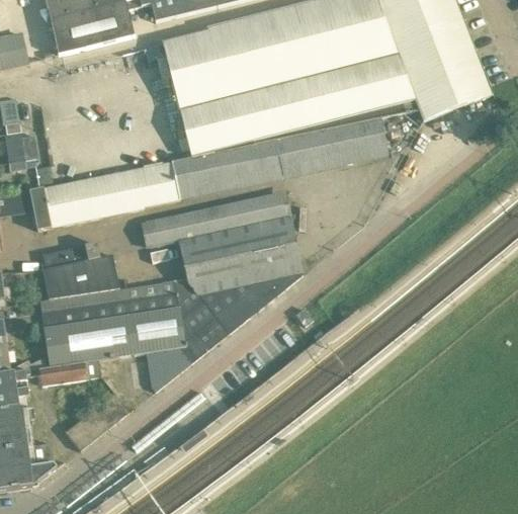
[(46,0),(58,54),(135,34),(127,8),(142,6),(151,3),(155,20),(240,0),(46,0)]
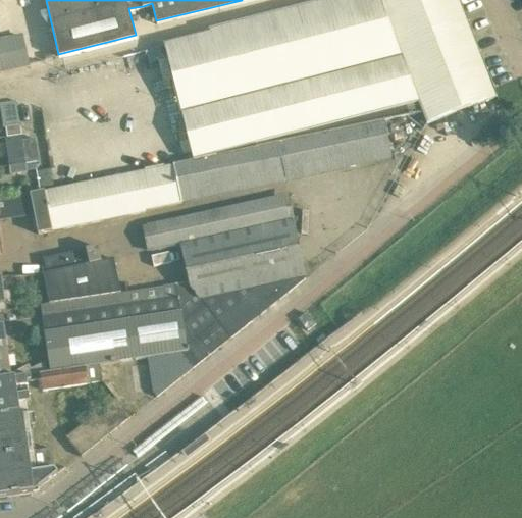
[(470,24),(460,0),(311,0),(208,27),(209,30),(163,41),(178,99),(470,24)]
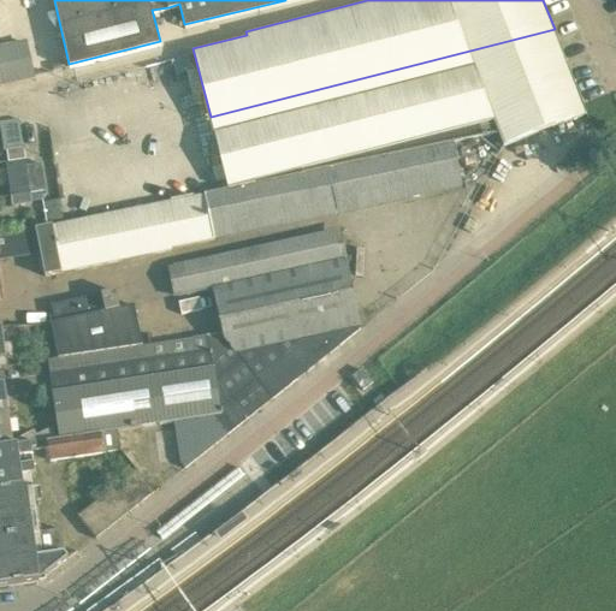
[(586,111),(582,101),(555,29),(211,117),(227,185),(227,187),(452,138),(498,130),(503,143),(586,111)]
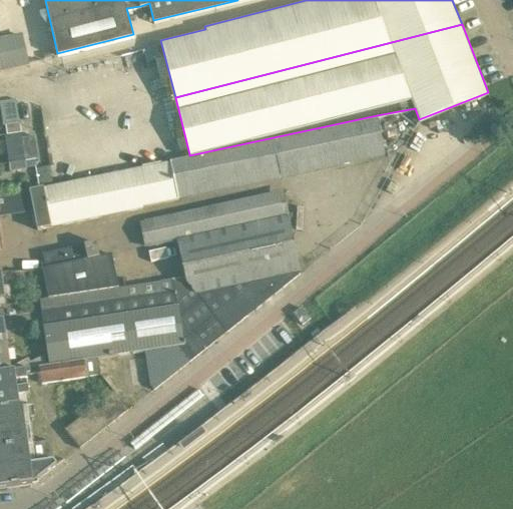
[(0,66),(28,60),(23,32),(0,37),(0,66)]
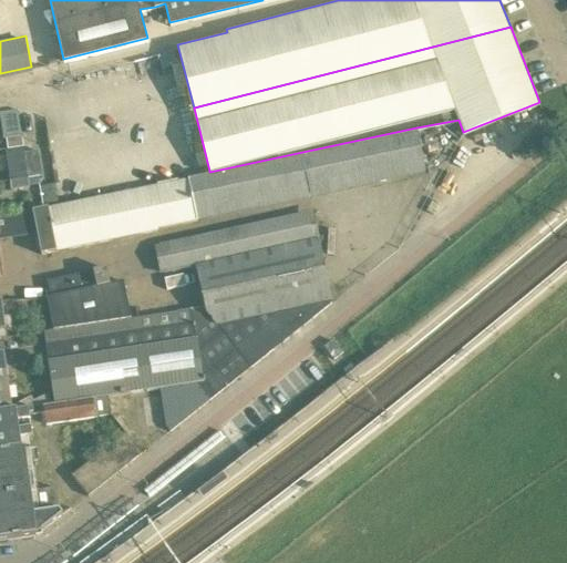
[(187,175),(187,176),(196,217),(424,170),(425,169),(416,128),(209,172),(209,171),(187,175)]
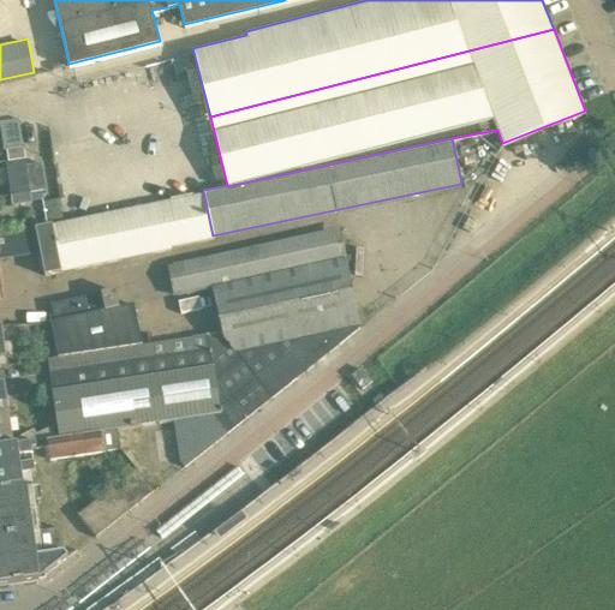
[(7,157),(24,156),(25,155),(23,144),(6,147),(7,157)]
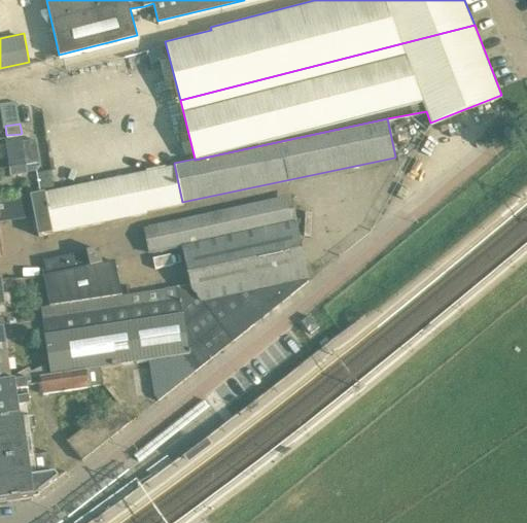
[(26,161),(26,162),(38,160),(35,136),(21,138),(24,152),(7,154),(8,164),(26,161)]
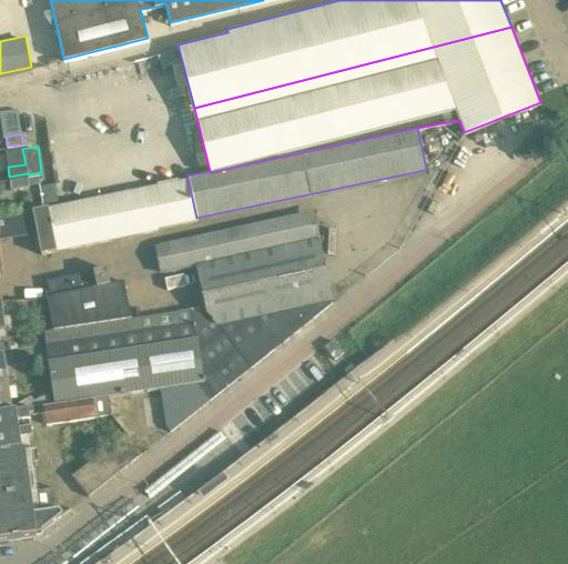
[(29,184),(28,174),(28,173),(9,177),(10,187),(29,184)]
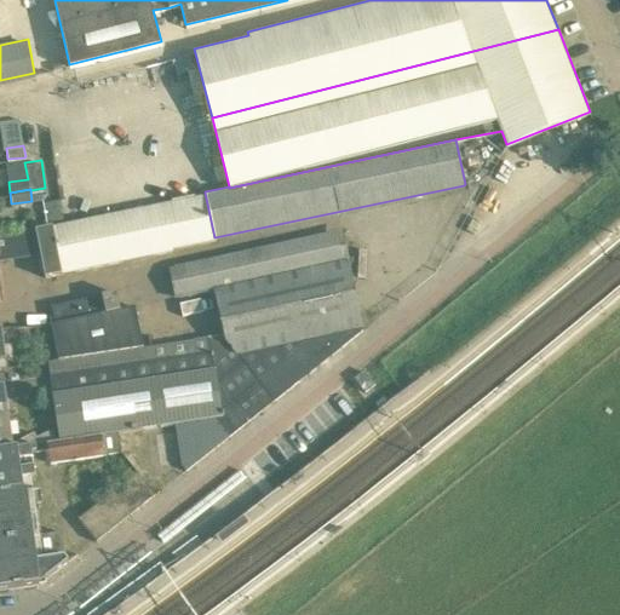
[(205,193),(35,226),(0,234),(0,254),(40,249),(45,275),(172,248),(172,246),(214,237),(205,193)]
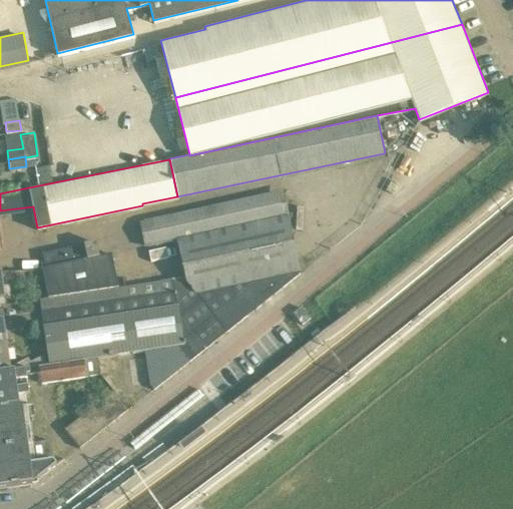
[(144,245),(176,238),(286,214),(280,188),(140,218),(141,222),(140,223),(144,245)]
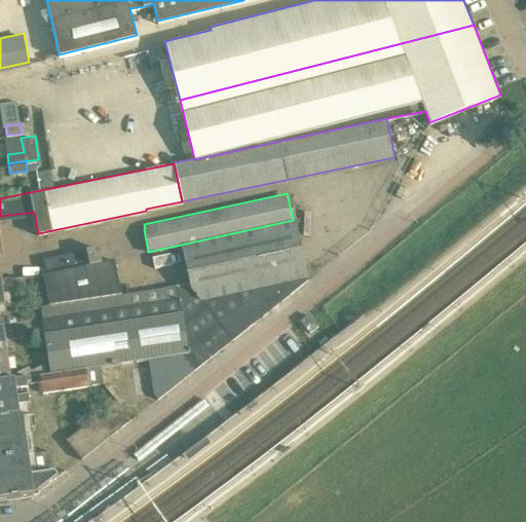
[(188,280),(188,281),(201,298),(307,275),(295,219),(293,220),(181,245),(190,280),(188,280)]
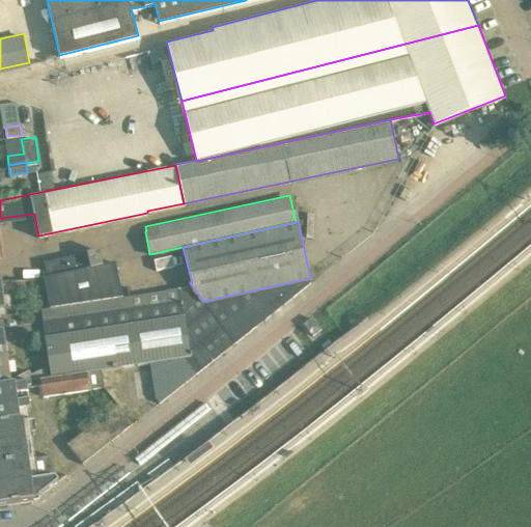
[(103,265),(103,262),(100,248),(92,249),(44,259),(47,275),(47,276),(103,265)]
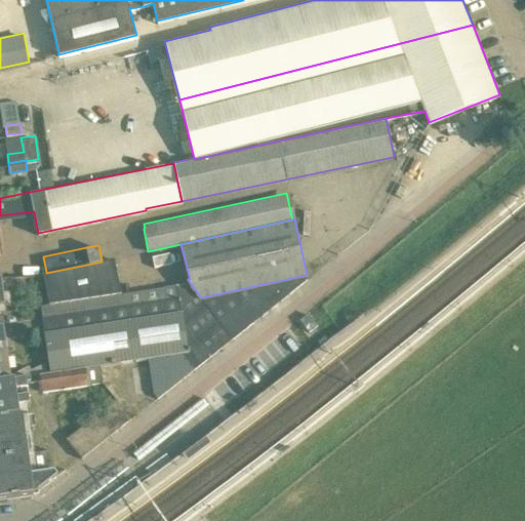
[(43,273),(49,302),(49,303),(121,291),(119,282),(114,257),(102,259),(102,262),(46,273),(46,272),(43,273)]
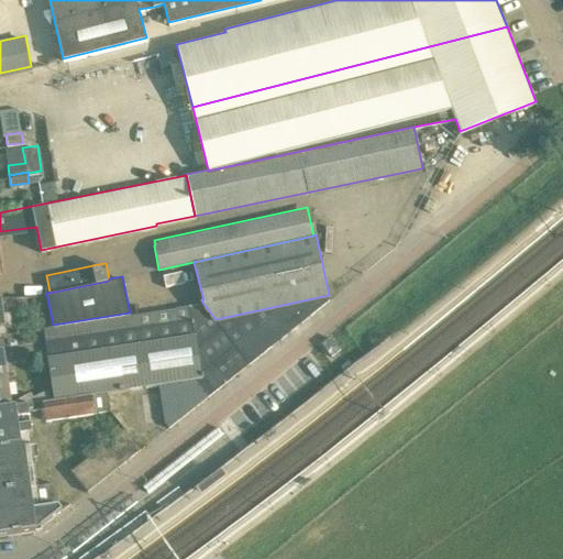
[(329,295),(216,319),(250,361),(329,297),(329,296),(329,295)]
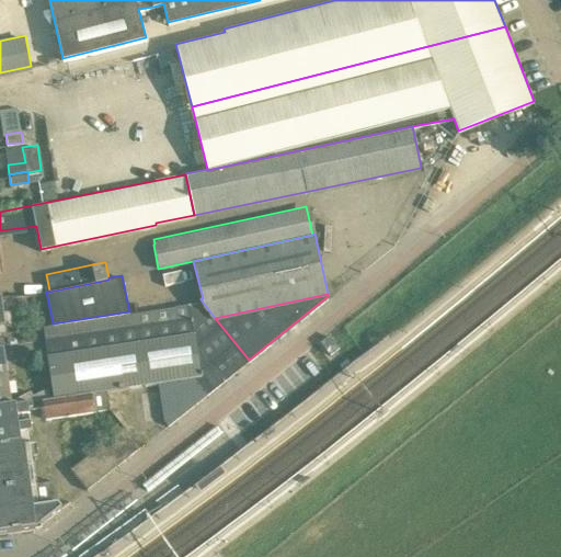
[(249,360),(215,318),(201,299),(187,302),(187,303),(129,311),(53,324),(43,325),(45,338),(47,354),(46,354),(53,393),(53,396),(106,388),(106,389),(158,382),(163,381),(179,378),(194,376),(207,393),(249,360)]
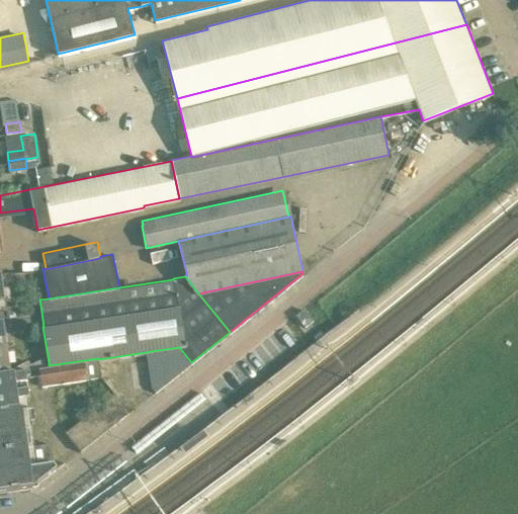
[(295,314),(305,326),(314,319),(304,307),(295,314)]
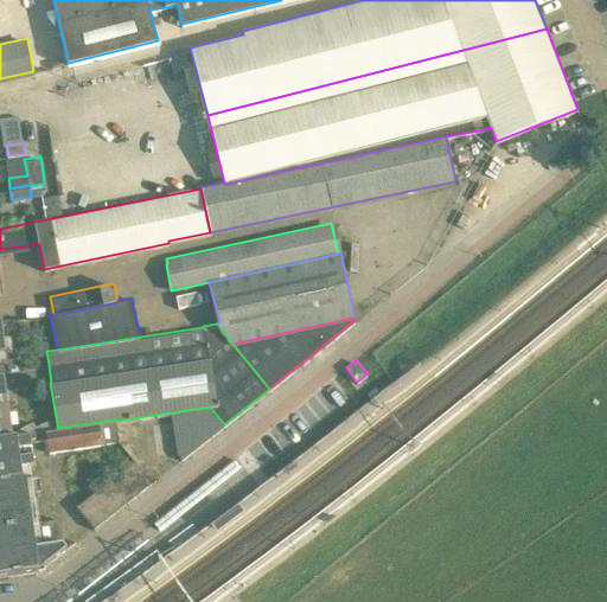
[(0,436),(12,435),(7,407),(0,407),(0,436)]
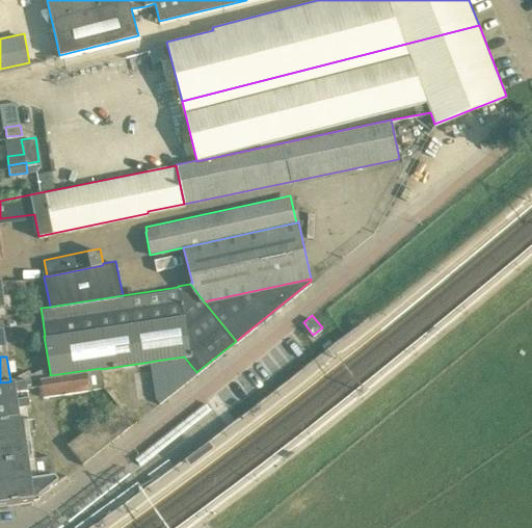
[(184,357),(169,359),(186,380),(196,372),(184,357)]
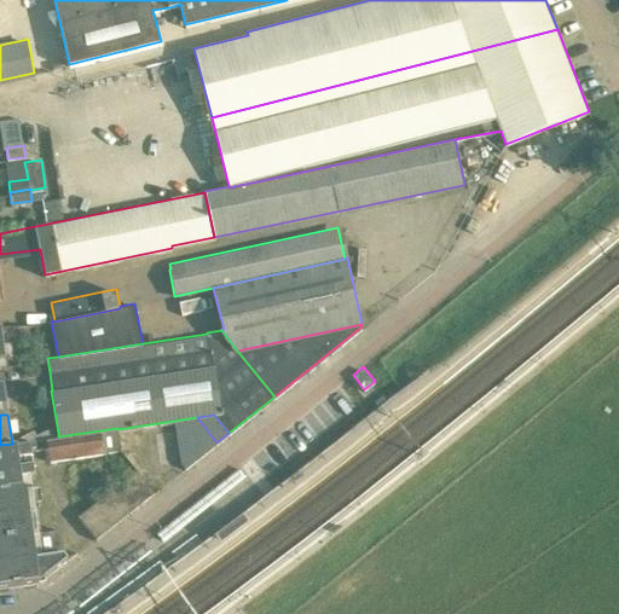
[(206,451),(217,442),(197,417),(180,420),(206,451)]
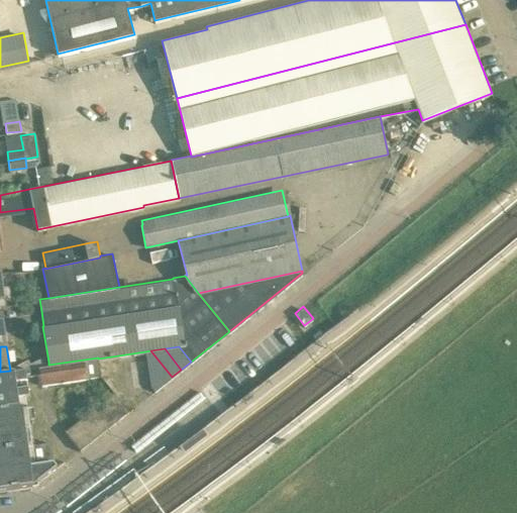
[(151,386),(154,390),(154,391),(172,377),(150,350),(145,351),(151,386)]
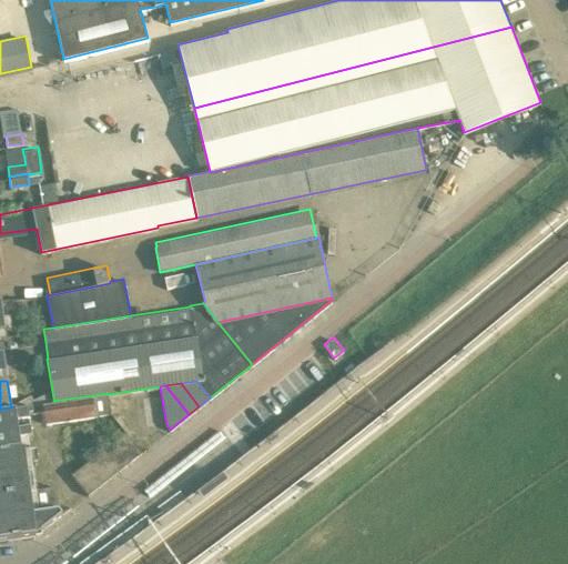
[(34,405),(43,404),(54,402),(53,401),(53,398),(49,398),(46,392),(33,398),(34,405)]
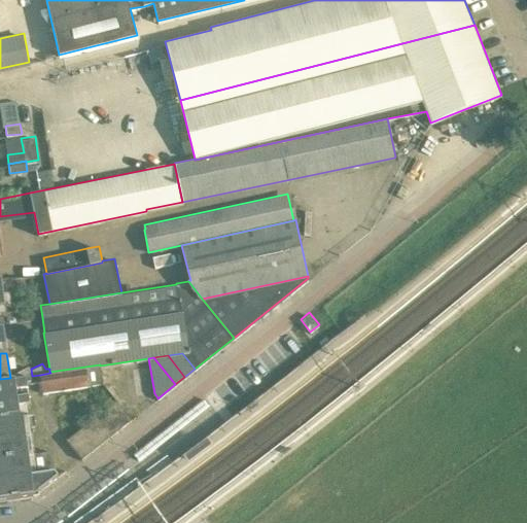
[(32,376),(31,369),(29,364),(15,372),(16,378),(32,376)]
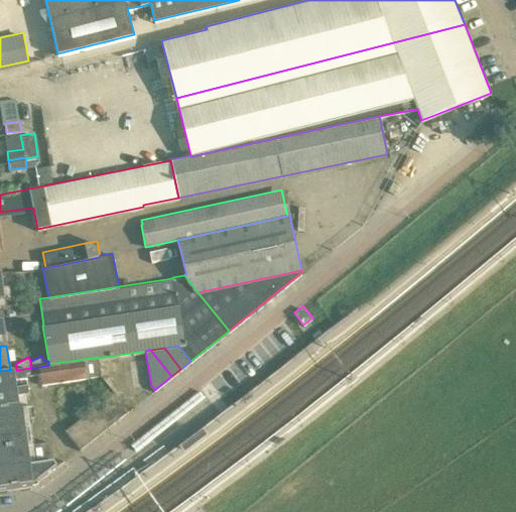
[(101,374),(98,358),(98,357),(48,364),(49,365),(39,367),(39,372),(41,383),(101,374)]
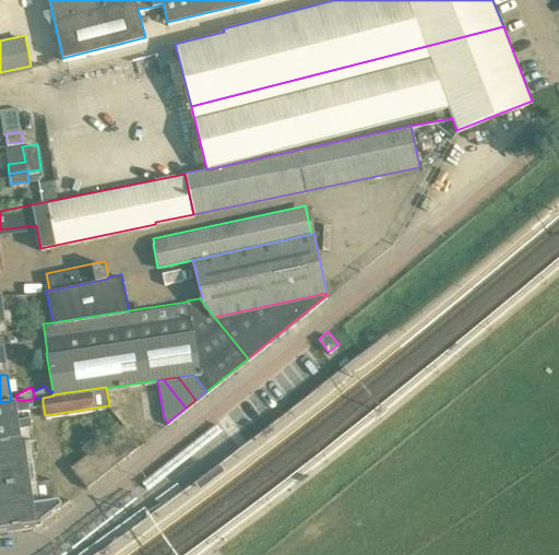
[(0,439),(21,437),(20,428),(32,427),(31,417),(30,417),(28,411),(30,411),(28,405),(43,403),(43,398),(34,399),(18,401),(16,401),(11,402),(11,401),(0,402),(0,439)]
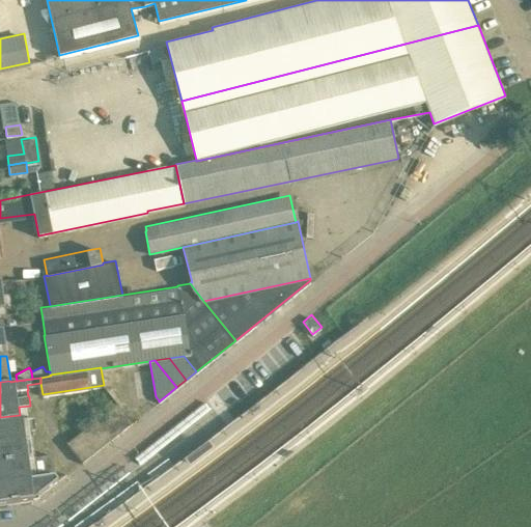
[(117,403),(107,410),(122,430),(133,421),(117,403)]
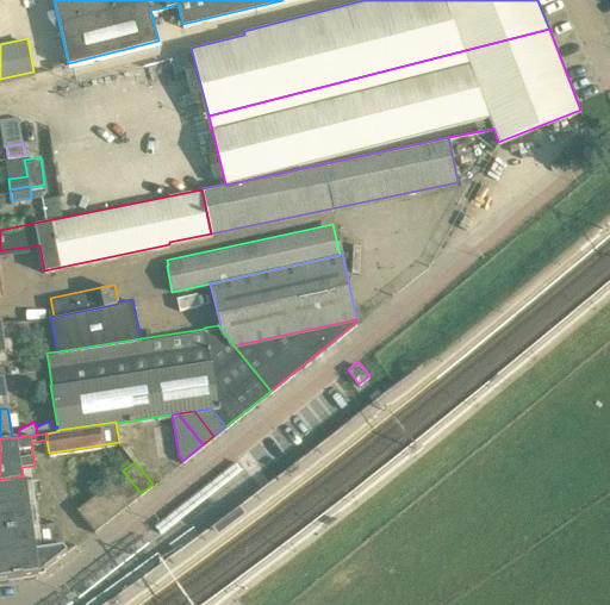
[(123,471),(111,480),(129,503),(141,493),(123,471)]
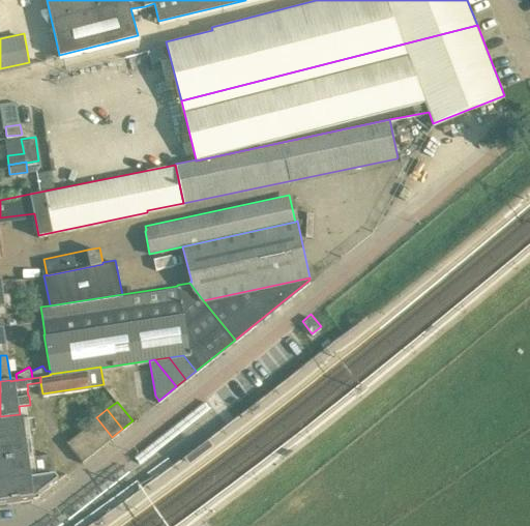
[(21,415),(20,414),(0,416),(0,501),(33,497),(33,493),(39,492),(58,477),(55,472),(52,453),(28,456),(22,415),(21,415)]
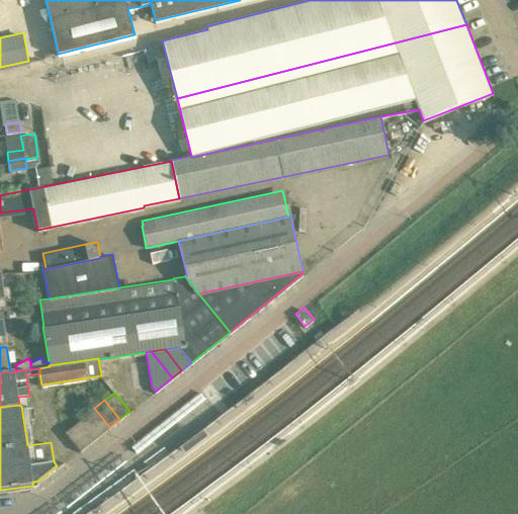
[(94,408),(85,416),(100,434),(109,427),(94,408)]
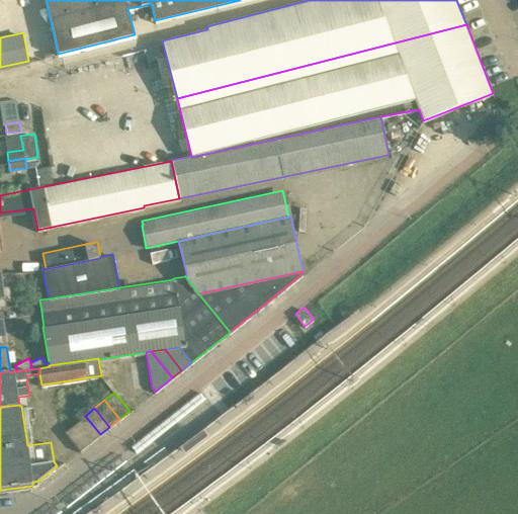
[(85,416),(75,423),(90,442),(100,434),(85,416)]
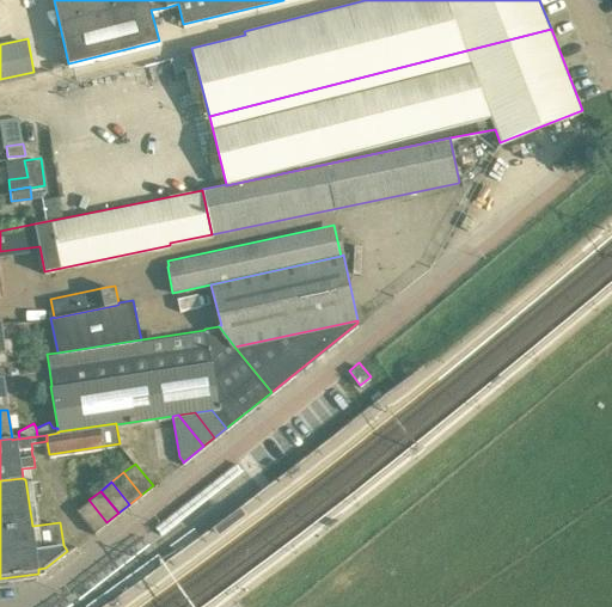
[(77,509),(95,531),(95,532),(106,522),(89,500),(77,509)]
